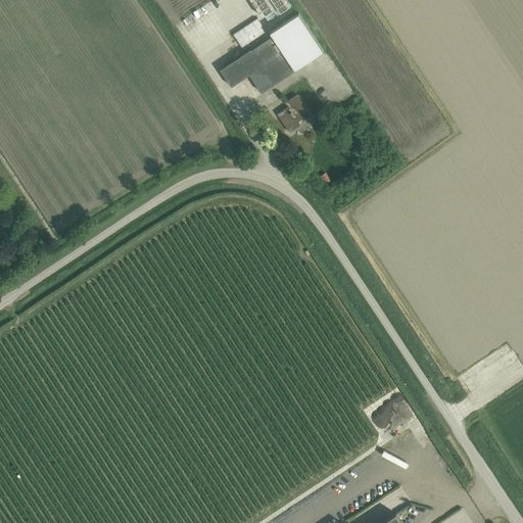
[(270,33),(273,36),(295,69),(324,51),(298,13),(270,33)]
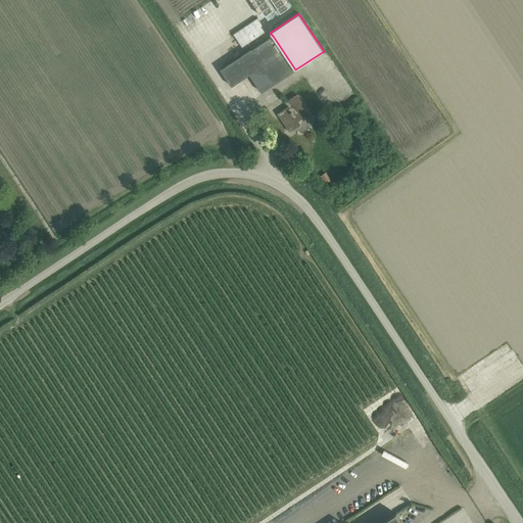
[(257,18),(233,35),(242,47),(266,32),(257,18)]
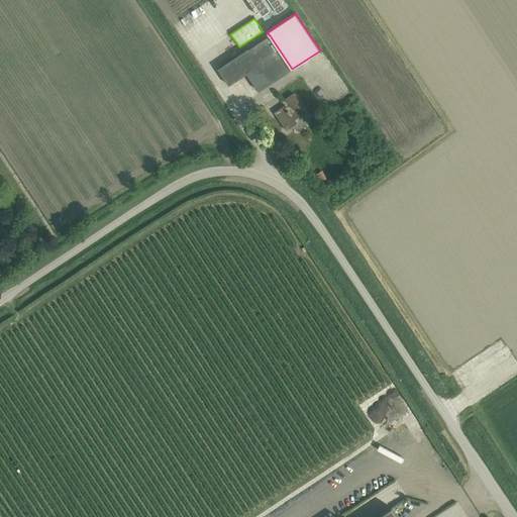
[(292,69),(270,35),(269,36),(267,32),(245,45),(248,49),(218,70),(229,86),(246,74),(259,92),(292,69)]
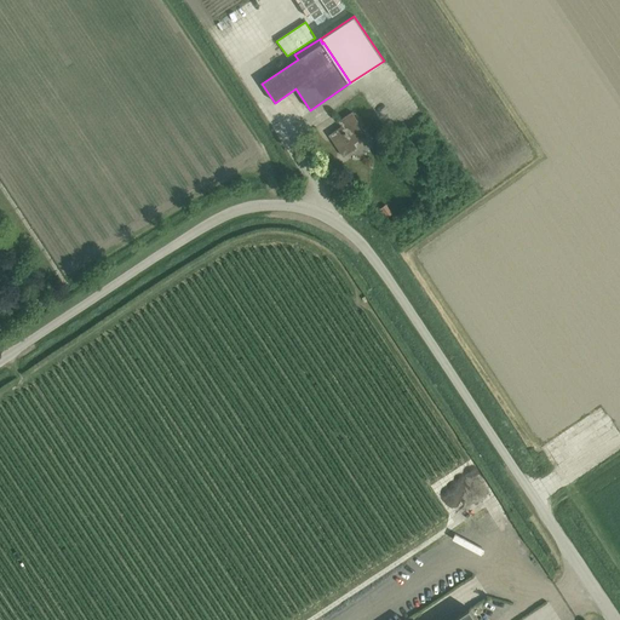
[(246,97),(253,93),(244,74),(236,78),(246,97)]
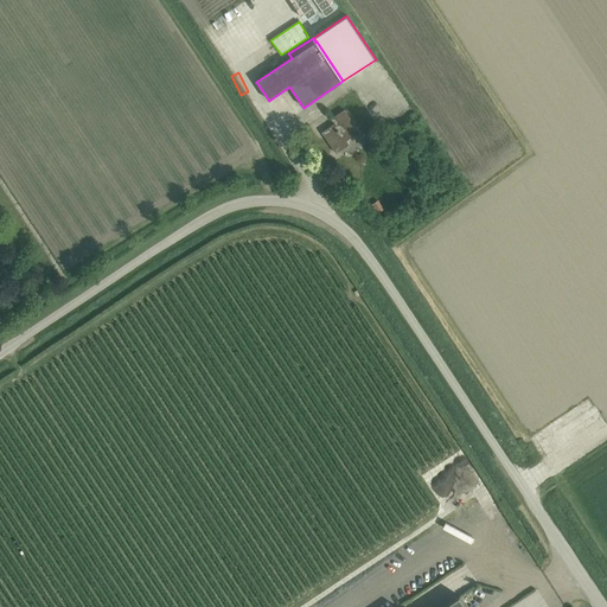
[(374,77),(368,81),(375,91),(381,88),(374,77)]
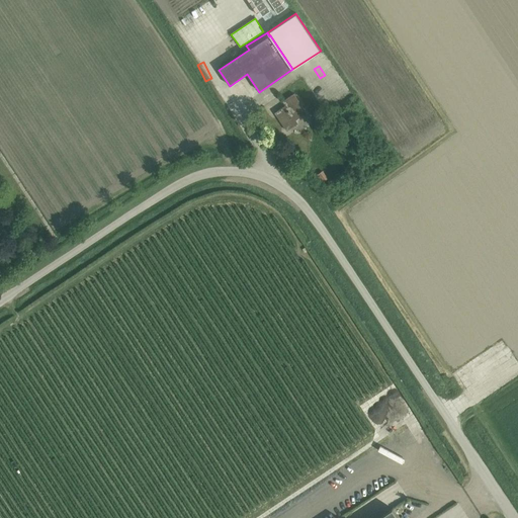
[(309,89),(315,84),(305,70),(298,75),(309,89)]
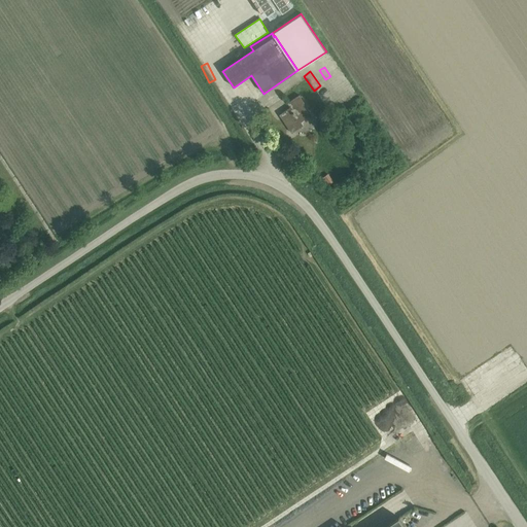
[(301,121),(312,114),(299,96),(287,103),(290,107),(279,114),(291,133),(303,126),(301,121)]
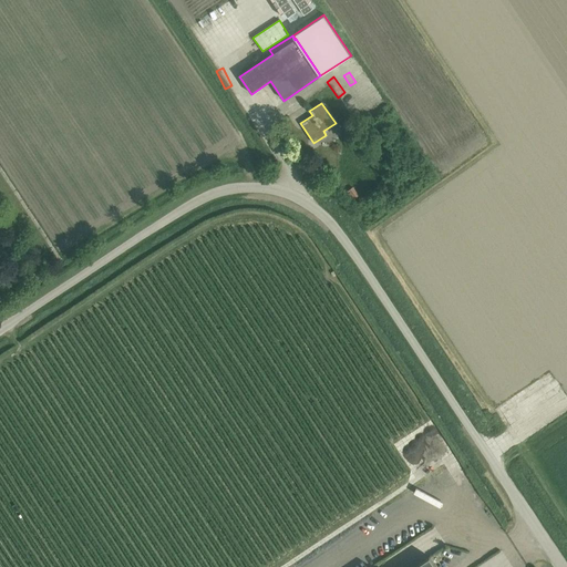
[(347,195),(352,188),(344,182),(339,188),(347,195)]
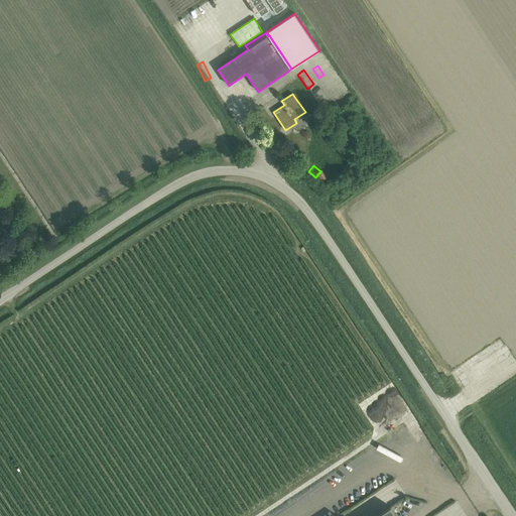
[(424,501),(400,515),(413,515),(428,507),(424,501)]
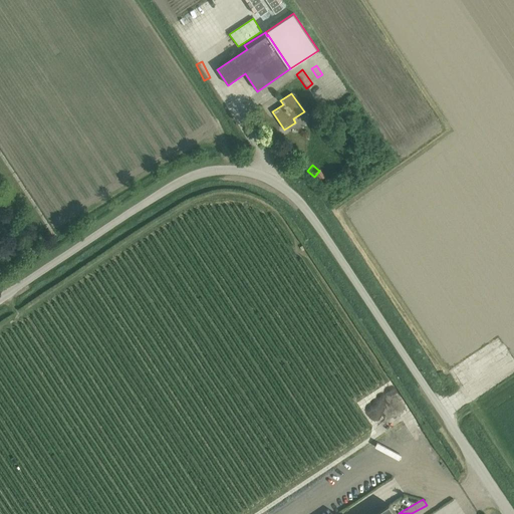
[(394,513),(389,505),(374,513),(394,513)]
